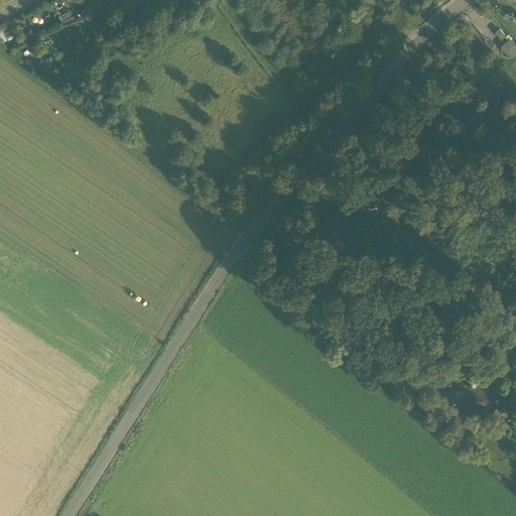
[(62,19),(72,16),(70,11),(60,14),(62,19)]
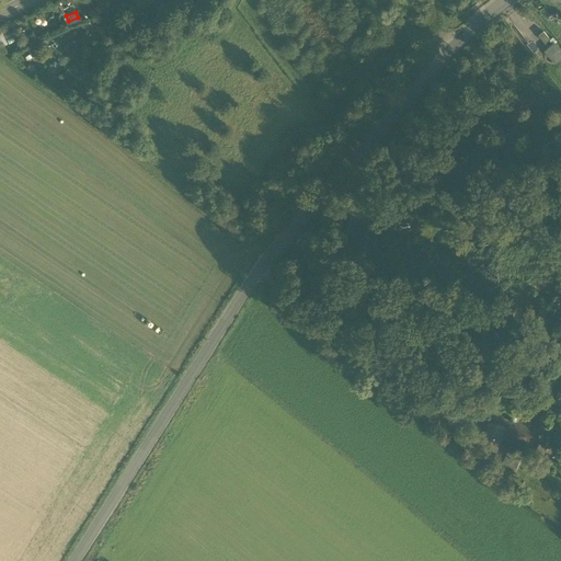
[(539,36),(546,44),(550,41),(544,32),(539,36)]
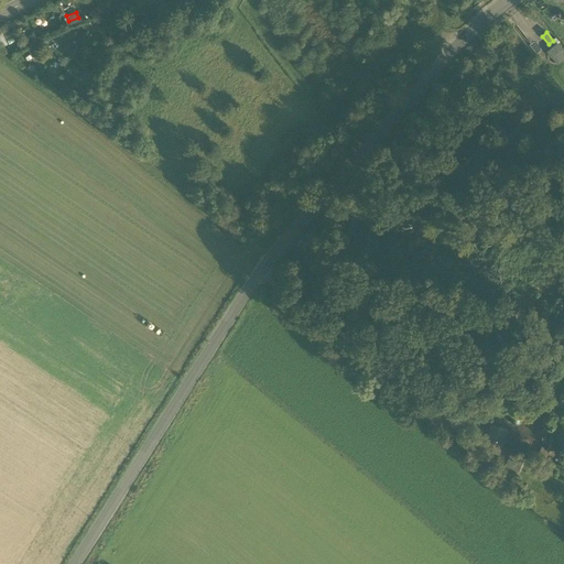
[(550,53),(559,64),(563,58),(563,53),(557,45),(550,53)]
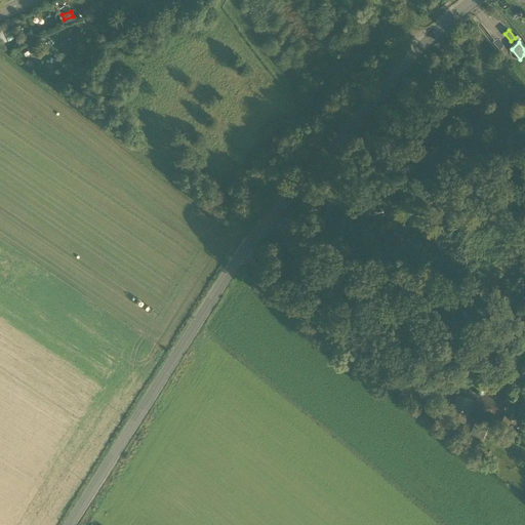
[(456,414),(467,419),(469,414),(473,405),(462,401),(456,414)]
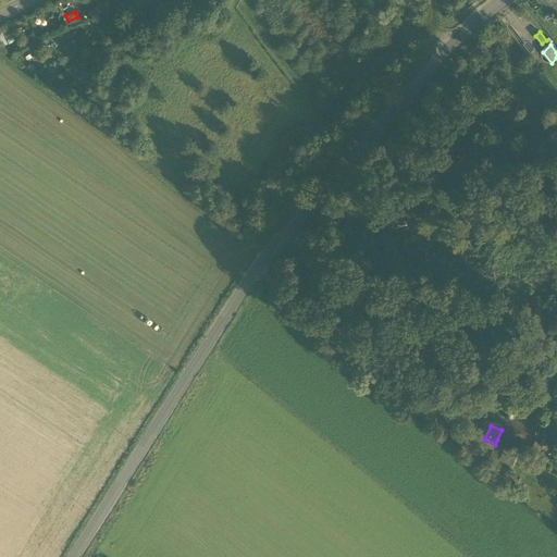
[(534,442),(530,453),(539,457),(543,445),(534,442)]
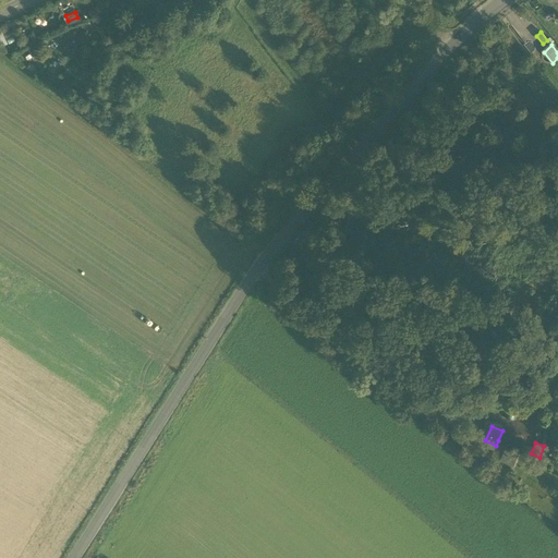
[(508,458),(526,465),(531,453),(512,447),(508,458)]
